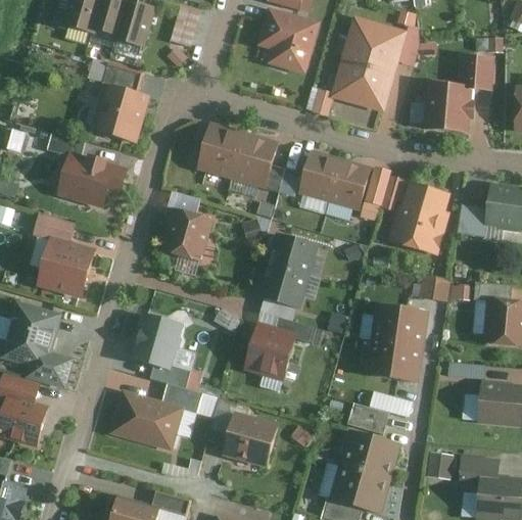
[(79,0),(72,27),(95,34),(96,30),(104,0),(79,0)]
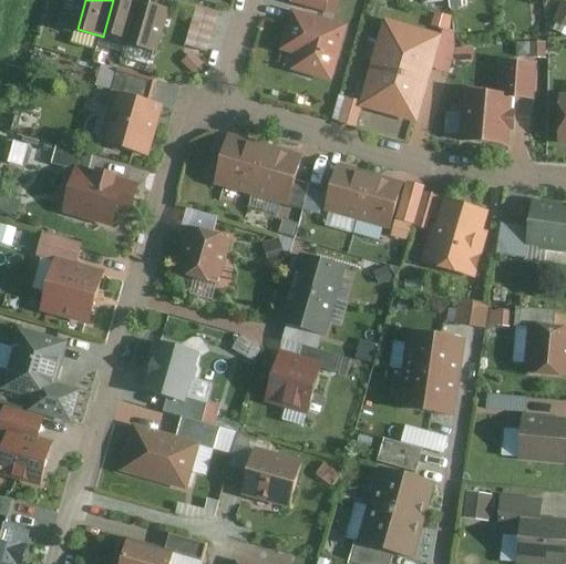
[(113,0),(104,32),(130,40),(141,2),(141,0),(113,0)]
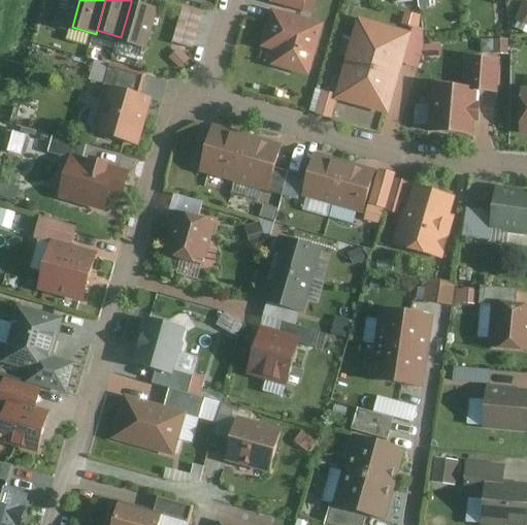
[(302,10),(303,8),(313,11),(316,0),(270,0),(270,1),(302,10)]
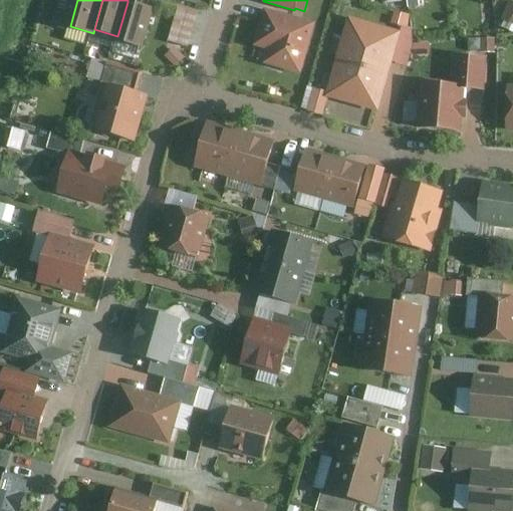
[(508,0),(501,17),(512,22),(512,0),(508,0)]
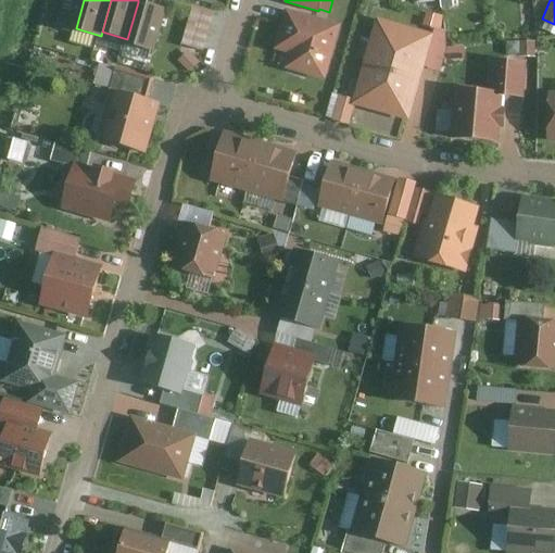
[(126,44),(150,50),(162,10),(138,2),(127,39),(126,44)]
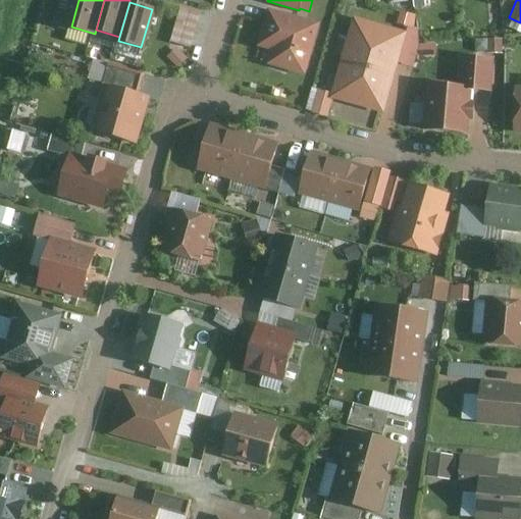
[(169,39),(190,45),(200,10),(179,4),(169,39)]
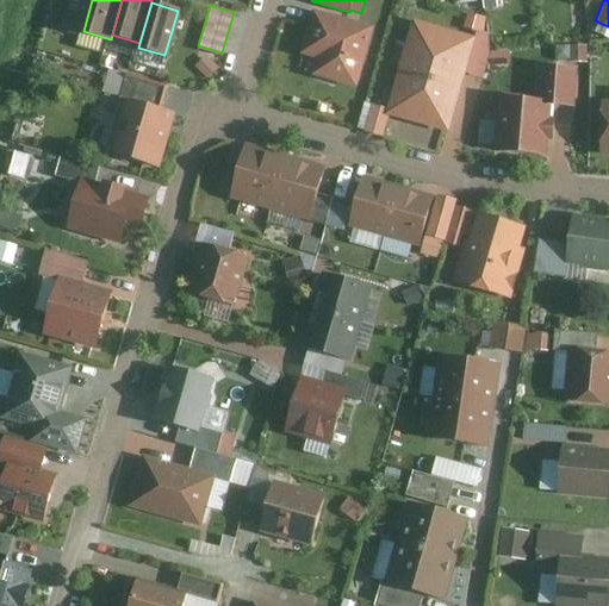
[(356,85),(373,24),(329,11),(312,6),(299,51),(316,56),(311,72),(356,85)]
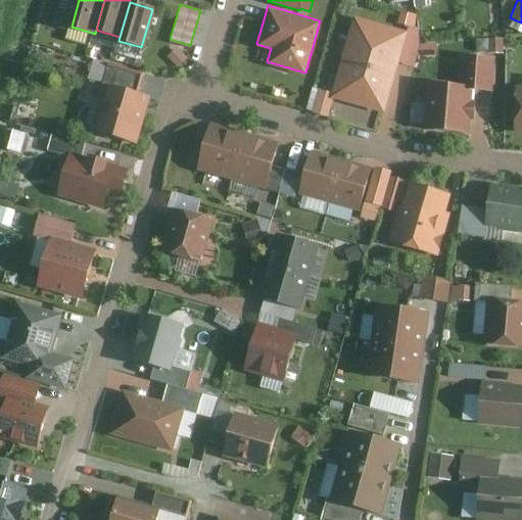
[(397,60),(405,37),(353,21),(341,60),(393,76),(397,60)]
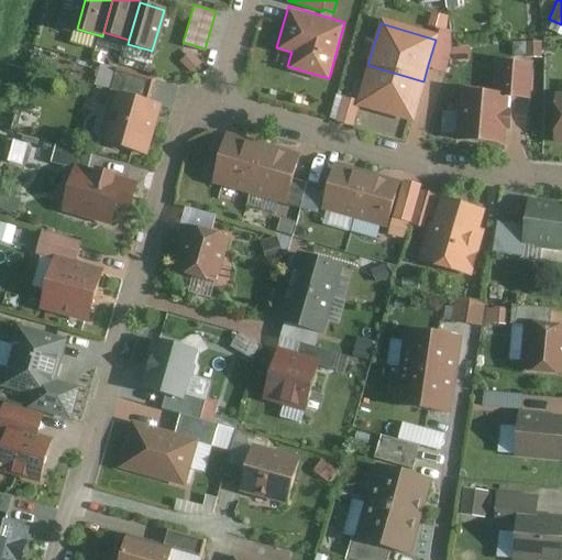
[(439,26),(436,40),(428,65),(445,69),(452,46),(451,29),(439,26)]
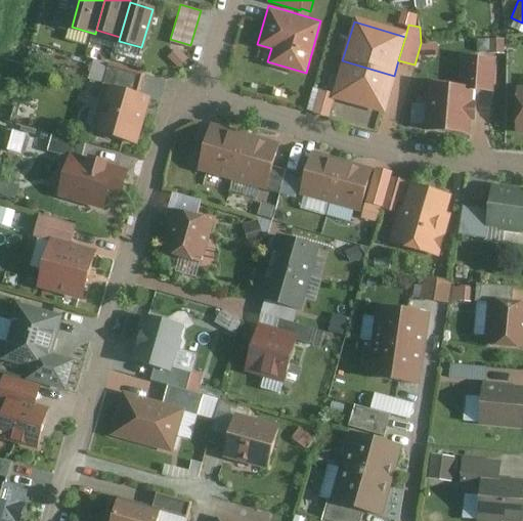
[(489,37),(489,51),(505,51),(505,37),(489,37)]
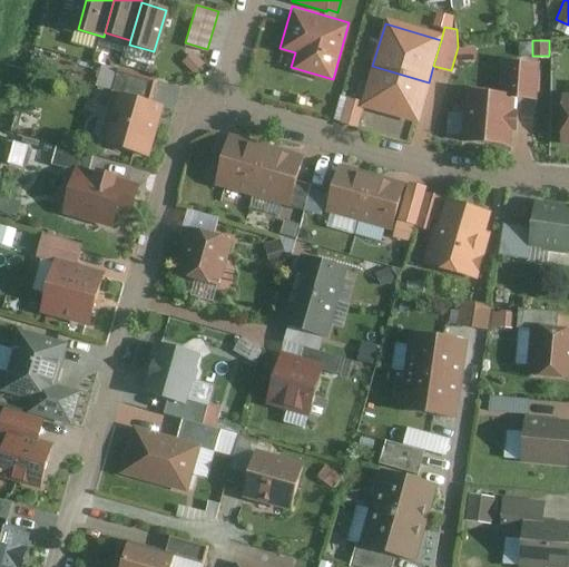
[(105,62),(108,51),(96,48),(92,59),(105,62)]
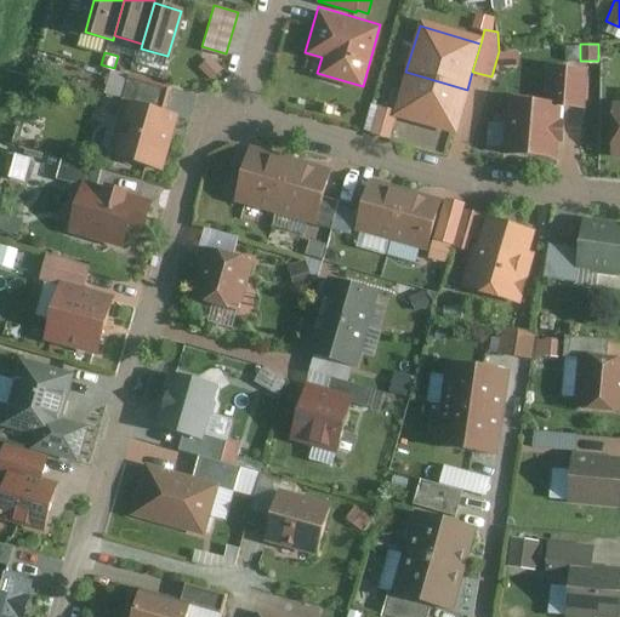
[(198,64),(211,78),(223,67),(210,52),(198,64)]
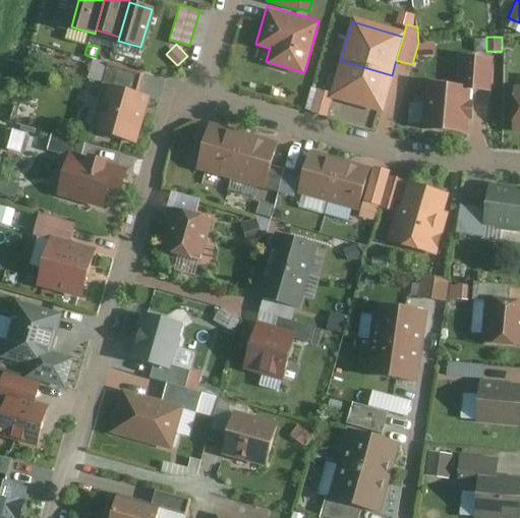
[(460,53),(457,83),(466,83),(466,88),(471,88),(490,90),(494,56),(460,53)]
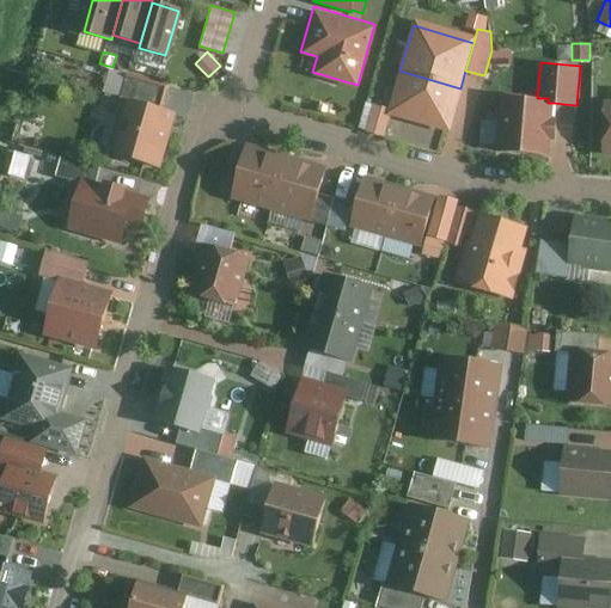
[(108,152),(159,166),(175,111),(160,106),(167,83),(109,66),(102,90),(118,93),(117,98),(122,99),(117,116),(126,118),(122,131),(114,129),(108,152)]
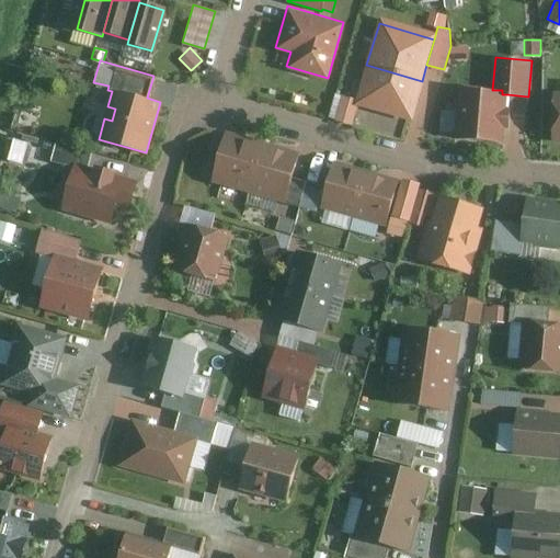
[(410,123),(422,81),(366,65),(354,106),(410,123)]
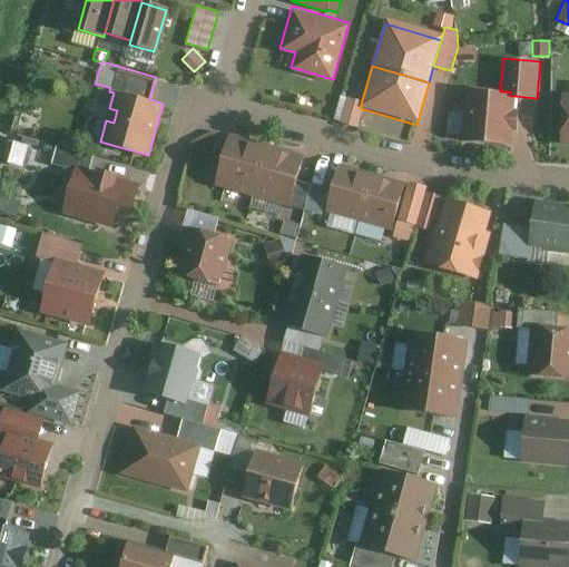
[(510,91),(500,91),(466,88),(461,139),(511,144),(512,128),(517,129),(519,107),(514,107),(516,96),(510,96),(510,91)]
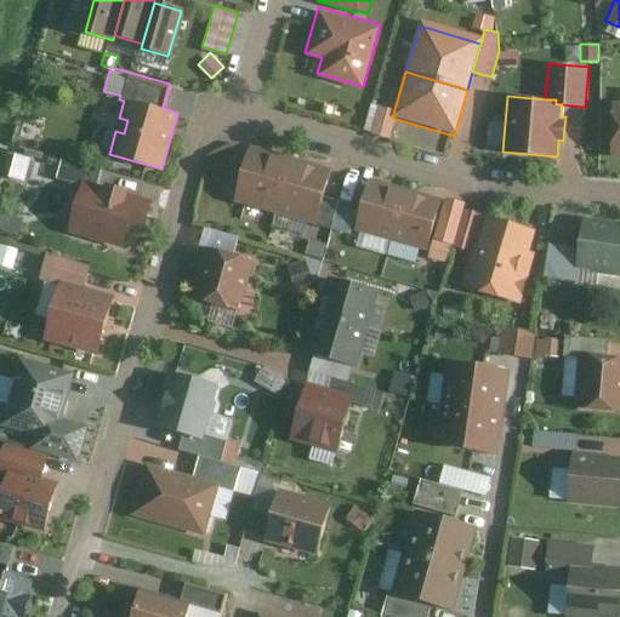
[(619,100),(613,100),(613,110),(610,112),(609,142),(612,144),(612,156),(619,155),(619,100)]
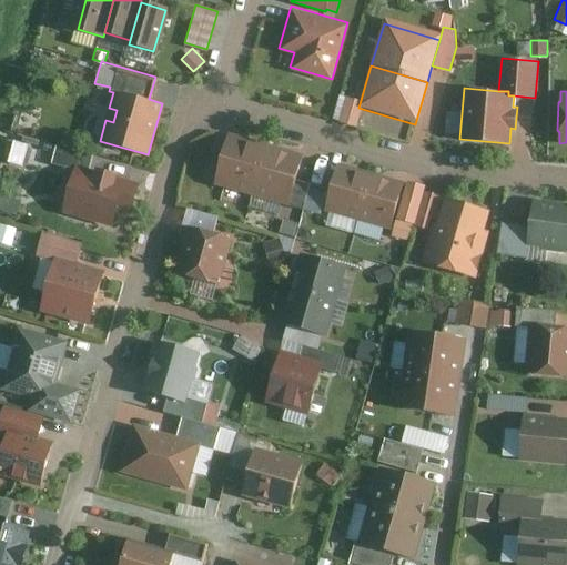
[(358,104),(345,100),(338,121),(353,124),(358,104)]
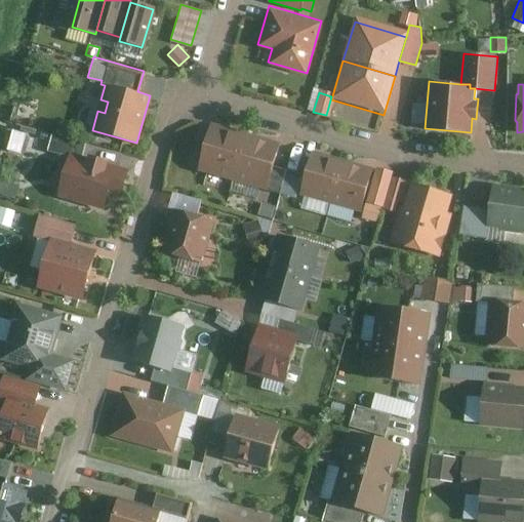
[(233,178),(246,134),(211,124),(198,168),(233,178)]
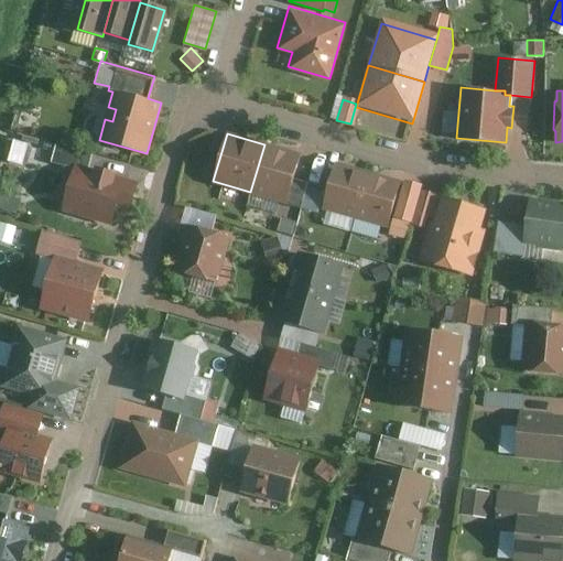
[(74,162),(87,165),(91,151),(55,140),(49,160),(64,164),(65,163),(73,165),(74,162)]
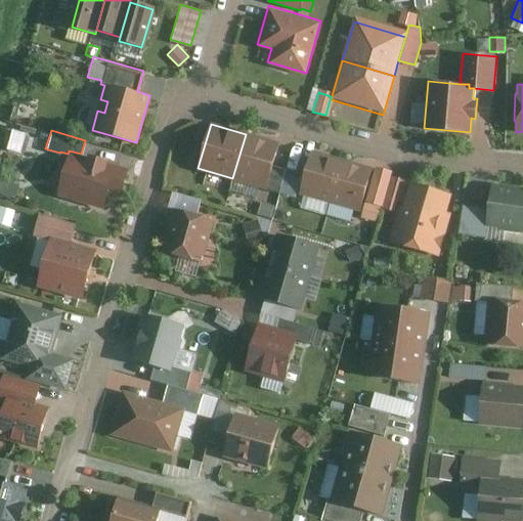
[(6,145),(19,149),(24,135),(11,131),(6,145)]
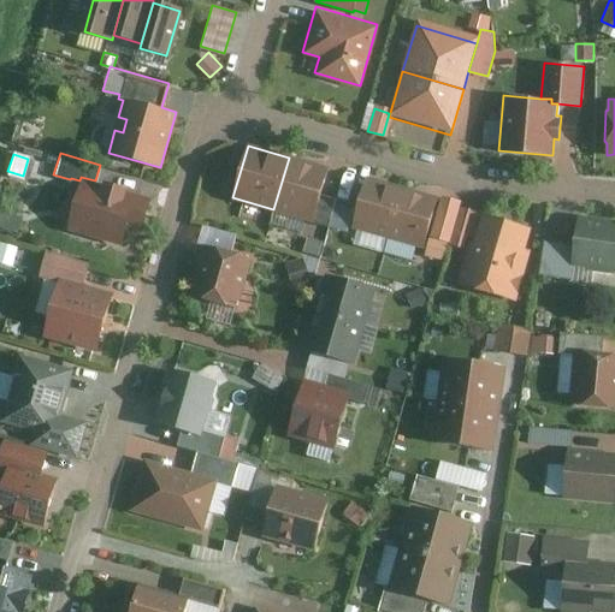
[(289,158),(273,209),(313,221),(321,195),(330,170),(289,158)]
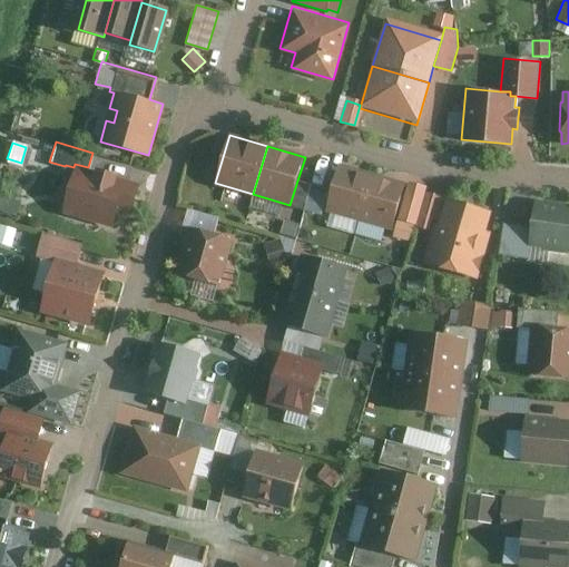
[(75,164),(74,167),(60,212),(111,226),(117,208),(130,212),(139,183),(88,167),(75,164)]
